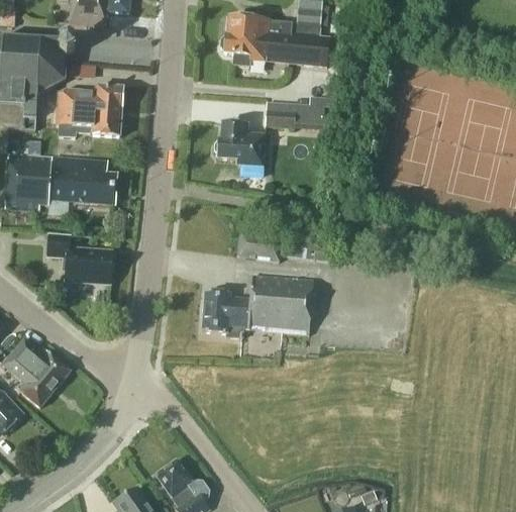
[(74,0),(73,16),(72,23),(106,25),(107,10),(128,11),(129,0),(74,0)]
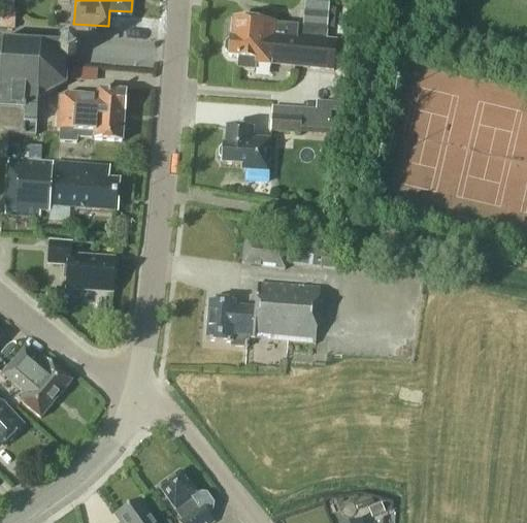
[(271,61),(271,59),(334,64),(336,35),(325,34),(327,0),(304,0),(303,22),(287,21),(287,22),(276,21),(276,20),(235,17),(233,35),(232,34),(232,36),(227,39),(226,48),(230,53),(230,54),(239,54),(238,65),(255,66),(255,60),(271,61)]
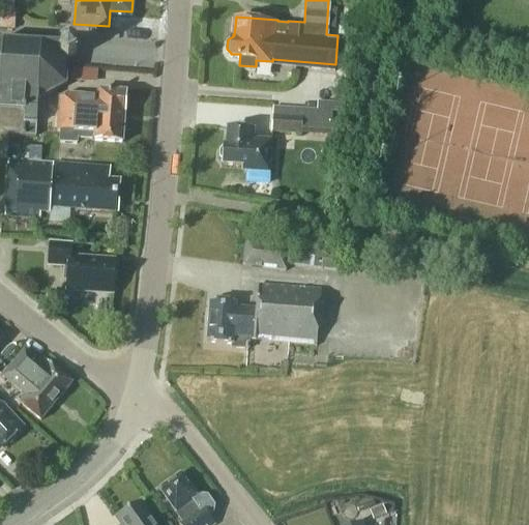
[(0,7),(0,25),(15,26),(16,8),(0,7)]
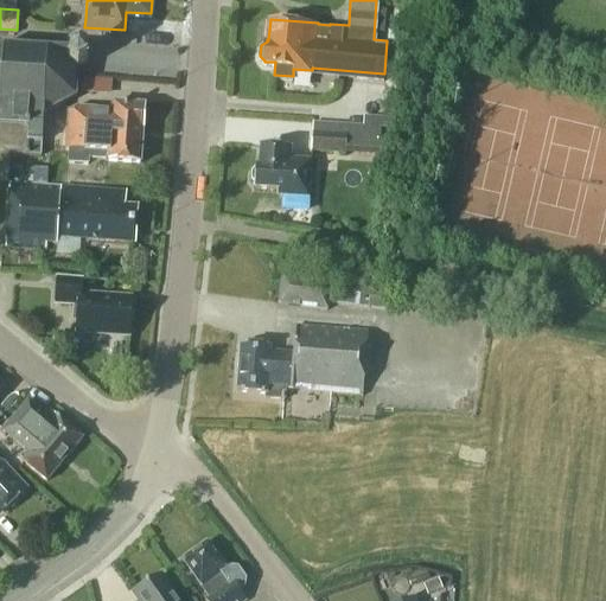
[(0,176),(10,178),(11,148),(42,151),(44,113),(76,94),(78,65),(88,62),(89,53),(82,48),(0,40),(0,176)]
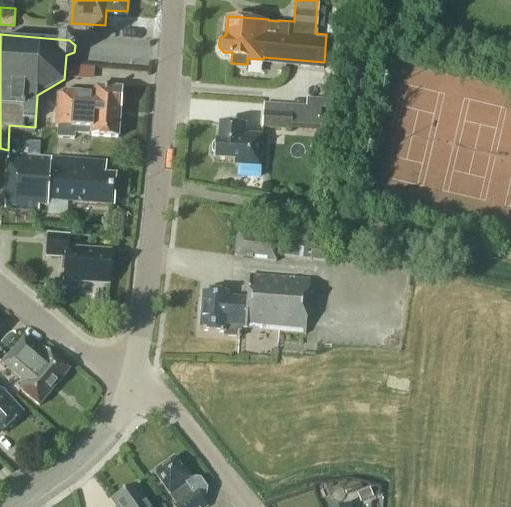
[(119,134),(122,85),(96,83),(95,89),(66,87),(58,91),(56,123),(59,123),(59,134),(75,135),(75,130),(92,131),(92,132),(119,134)]
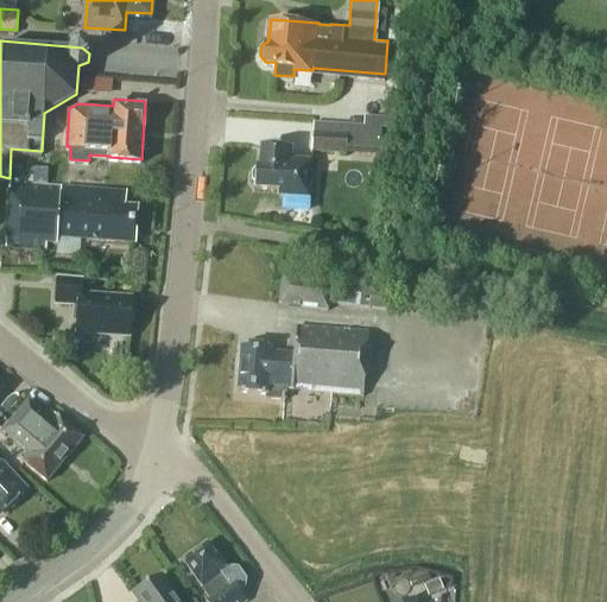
[(313,146),(347,149),(347,131),(314,128),(313,146)]
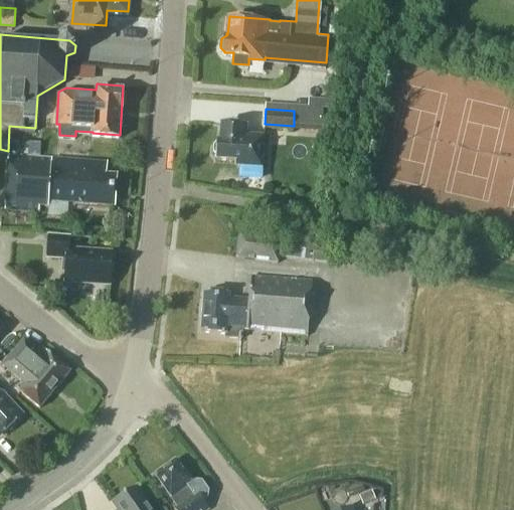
[(218,138),(218,141),(213,143),(213,151),(217,155),(217,157),(235,158),(234,163),(242,164),(242,172),(255,173),(255,164),(262,165),(264,133),(247,132),(247,124),(221,122),(220,138),(218,138)]
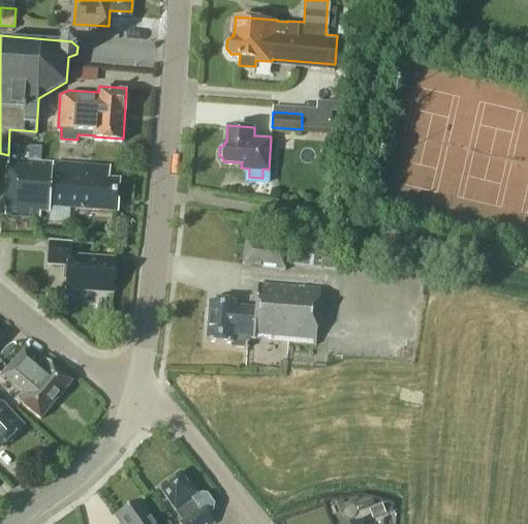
[(20,142),(19,155),(41,156),(42,143),(20,142)]
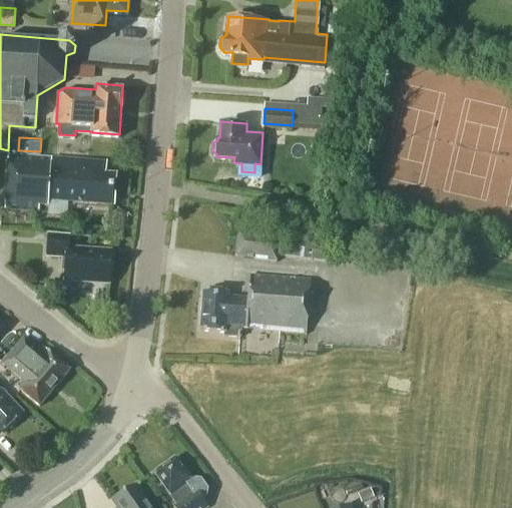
[(115,201),(117,171),(106,170),(107,158),(9,151),(6,204),(39,207),(41,201),(49,201),(49,196),(115,201)]
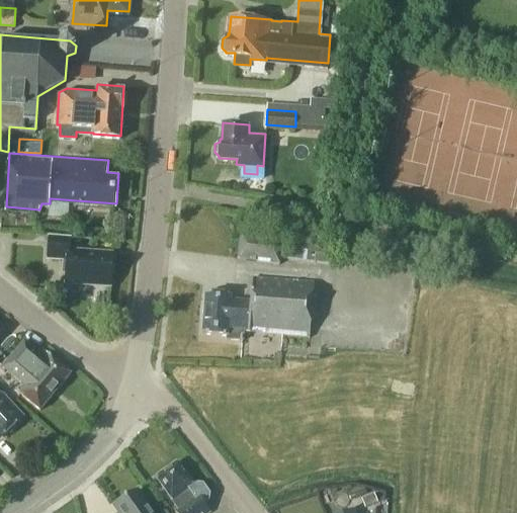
[(237,255),(280,262),(281,253),(334,261),(337,244),(241,230),(237,255)]
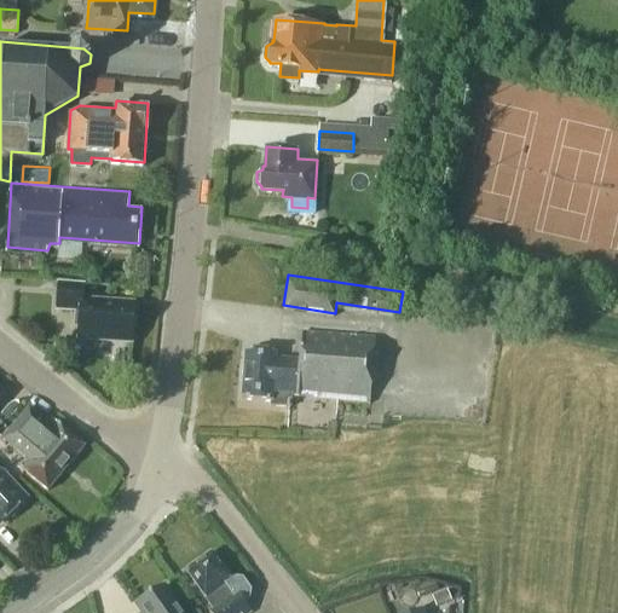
[(132,337),(134,300),(82,295),(84,282),(59,279),(58,302),(81,305),(80,334),(132,337)]
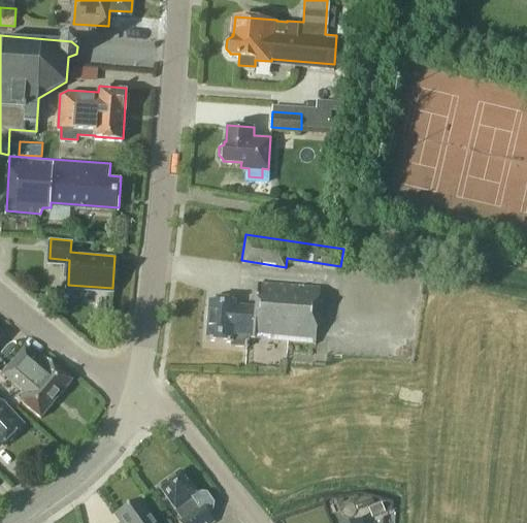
[(316,339),(320,293),(320,284),(260,280),(258,294),(257,294),(256,304),(236,301),(236,298),(233,297),(213,295),(210,296),(207,336),(209,337),(230,339),(232,338),(232,342),(248,344),(249,334),(316,339)]
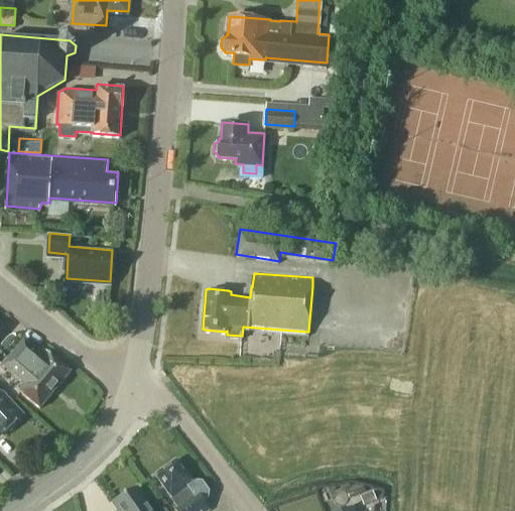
[(17,385),(39,404),(71,369),(43,346),(40,350),(24,336),(3,362),(22,379),(17,385)]
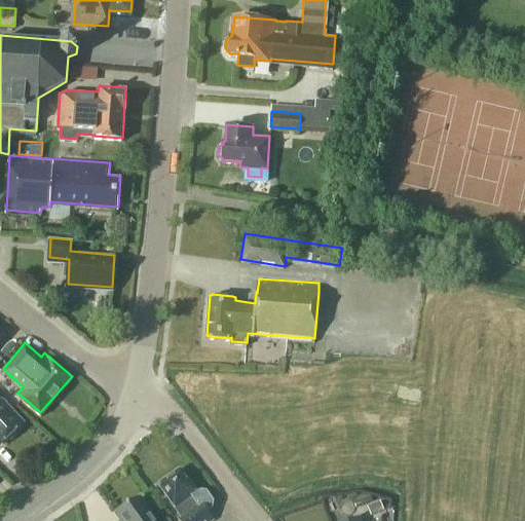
[(25,419),(0,396),(0,436),(4,440),(25,419)]
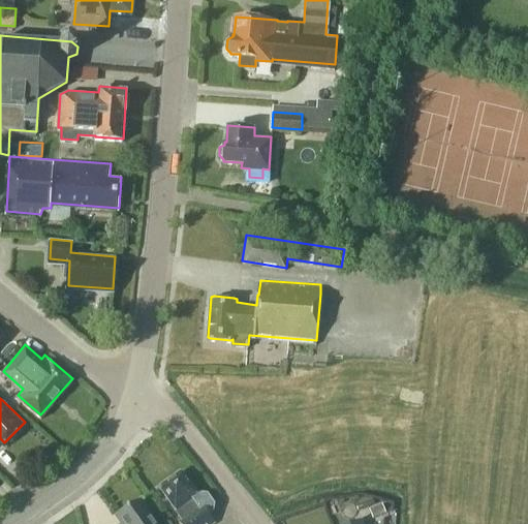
[(203,490),(199,492),(181,468),(160,483),(160,485),(177,509),(182,516),(179,518),(183,523),(207,523),(215,519),(209,511),(214,507),(215,502),(209,491),(203,490)]
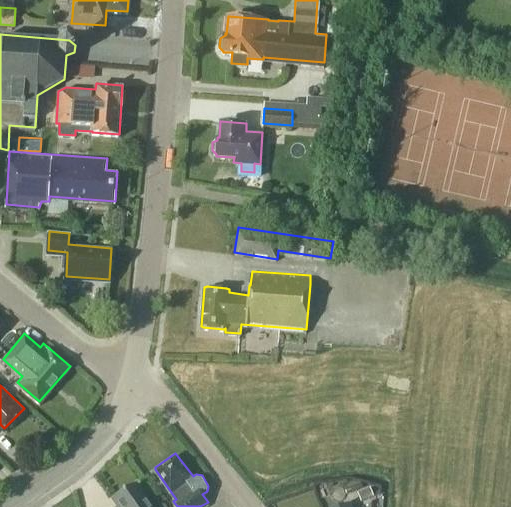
[(154,506),(136,481),(112,497),(119,506),(154,506)]
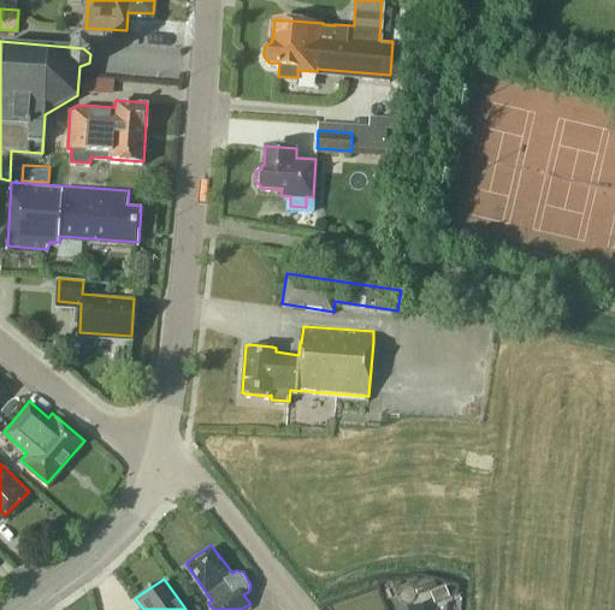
[(444,584),(430,590),(433,600),(449,594),(444,584)]
